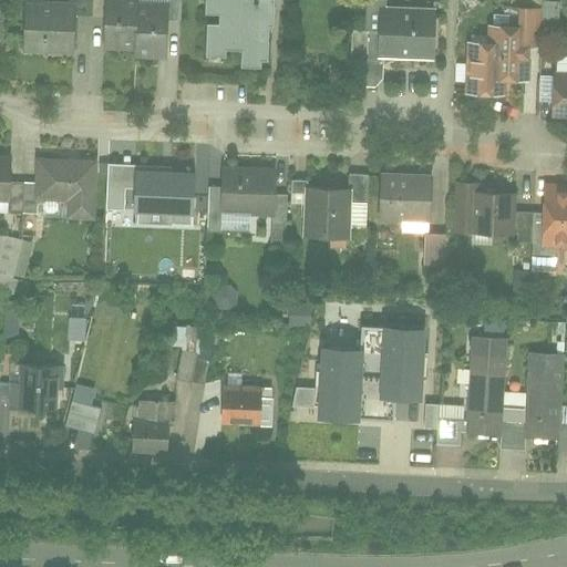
[(74,50),(76,1),(58,0),(23,0),(20,47),(74,50)]
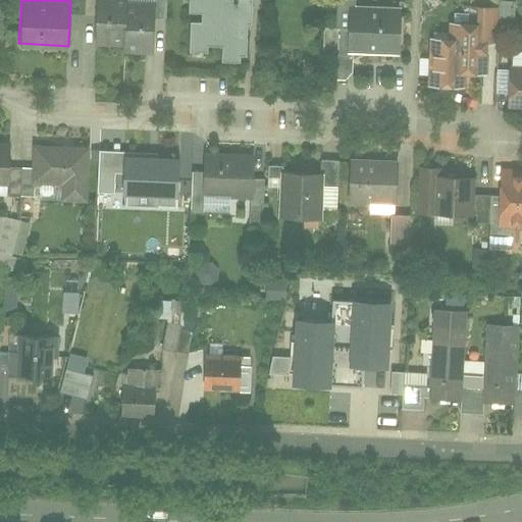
[(126,0),(97,0),(98,45),(123,44),(124,54),(156,54),(156,2),(126,2),(126,0)]
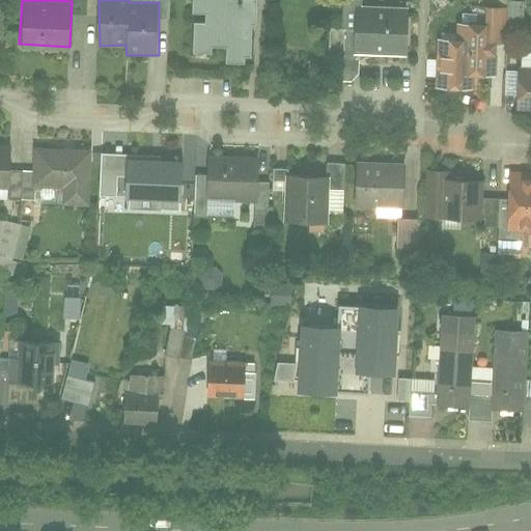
[(190,0),(190,10),(204,10),(204,20),(192,20),(191,51),(210,51),(210,45),(224,46),(224,61),(242,61),(242,54),(249,54),(250,23),(254,23),(254,0),(190,0)]
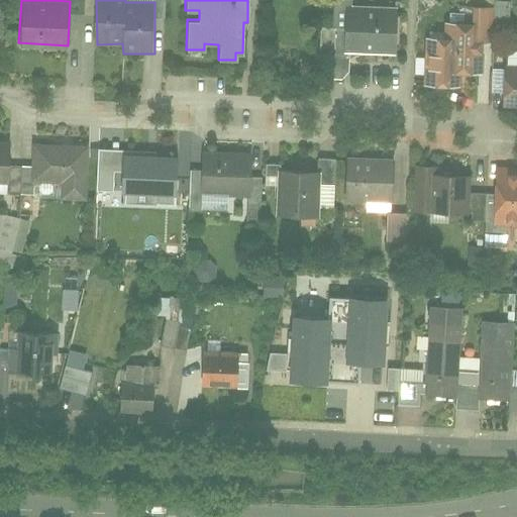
[(426,35),(426,87),(452,87),(452,74),(479,74),(479,39),(495,39),(495,3),(474,3),(474,19),(444,19),(444,35),(426,35)]
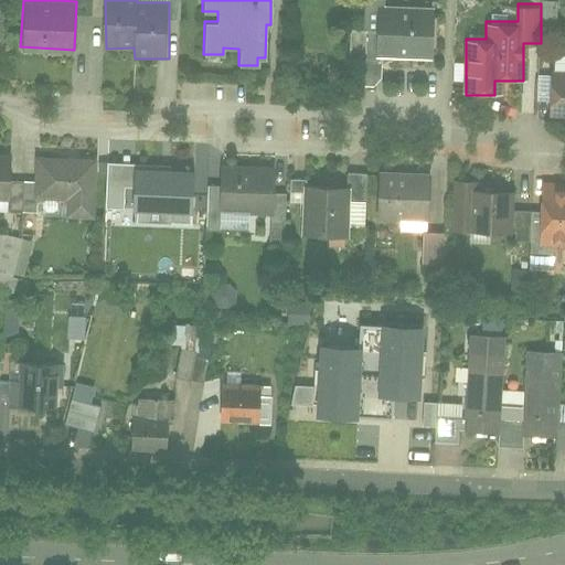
[(436,56),(438,9),(380,6),(377,53),(436,56)]
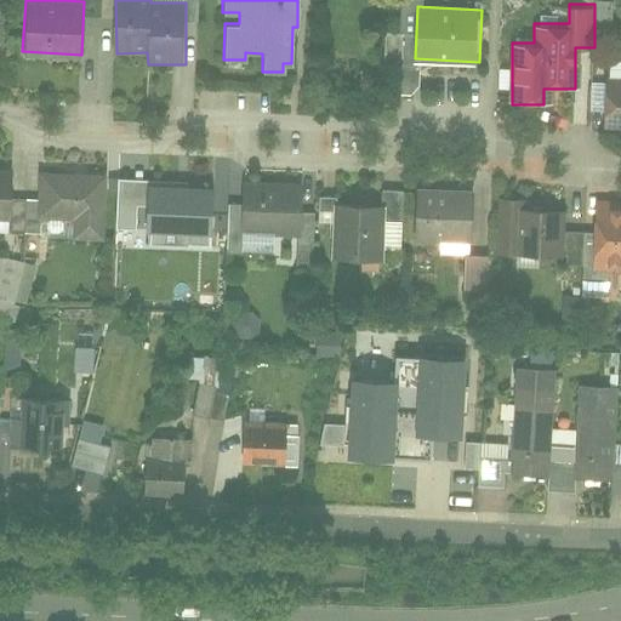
[(620,126),(620,80),(609,80),(609,126),(620,126)]
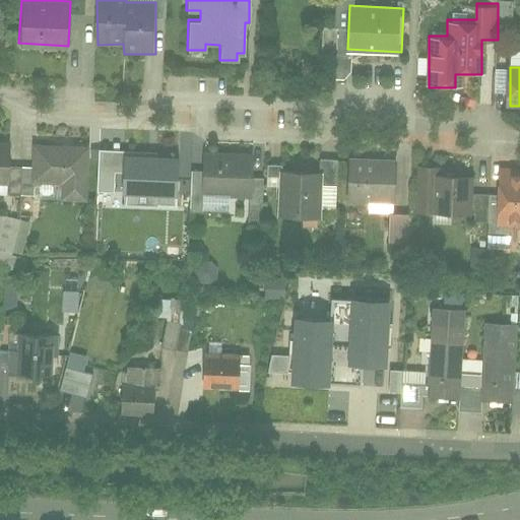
[(92,146),(34,141),(30,181),(62,183),(61,200),(88,202),(92,146)]
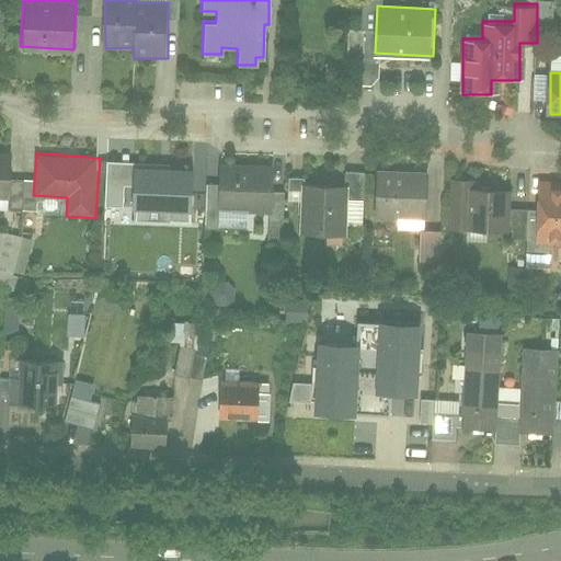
[(0,199),(10,199),(10,155),(0,153),(0,199)]
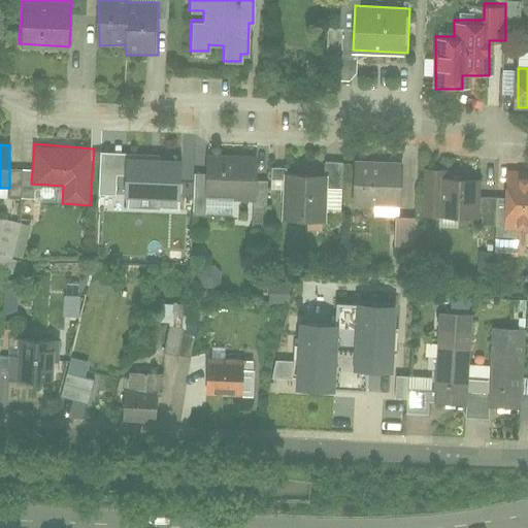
[(258,202),(259,155),(211,154),(209,201),(258,202)]
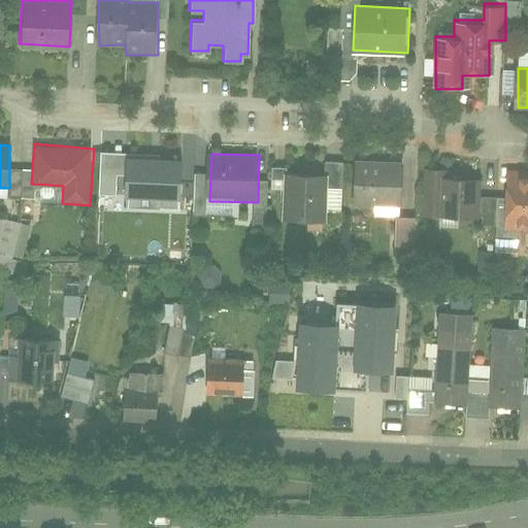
[(180,211),(184,161),(126,159),(124,196),(129,196),(129,209),(180,211)]
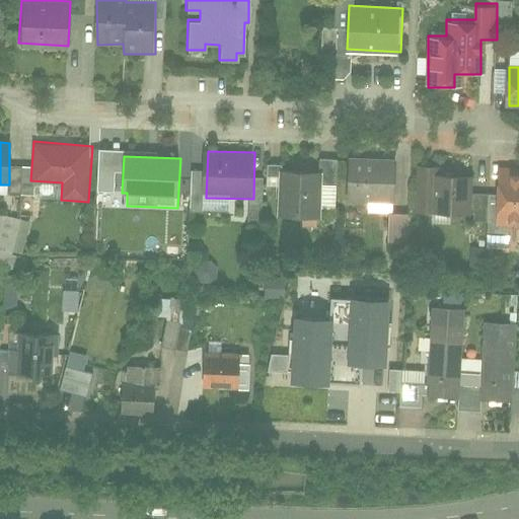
[(395,205),(396,161),(346,160),(345,204),(395,205)]
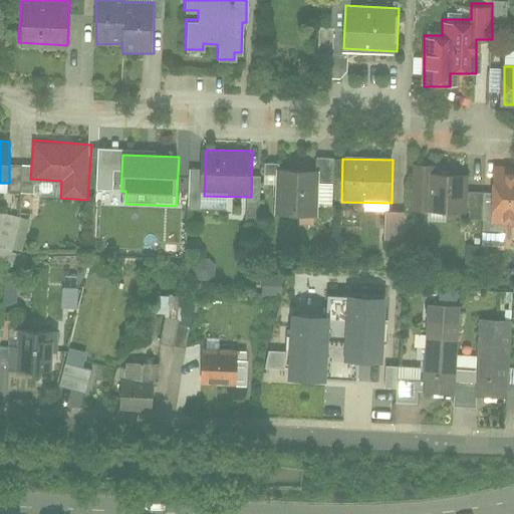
[(433,164),(412,164),(411,210),(450,211),(451,172),(433,172),(433,164)]
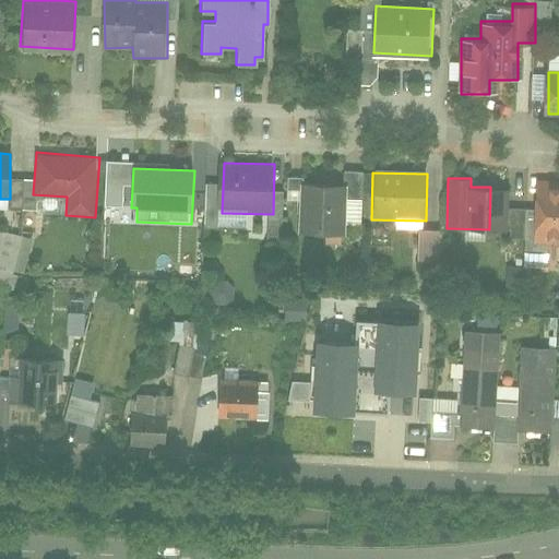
[(558,240),(558,180),(536,179),(533,239),(558,240)]
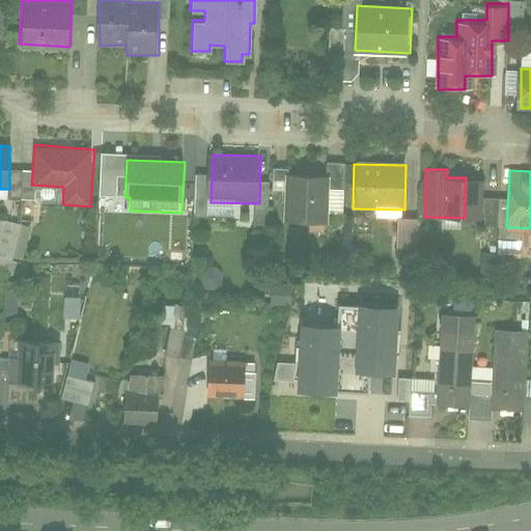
[(322,175),(284,174),(284,220),(322,220),(322,175)]
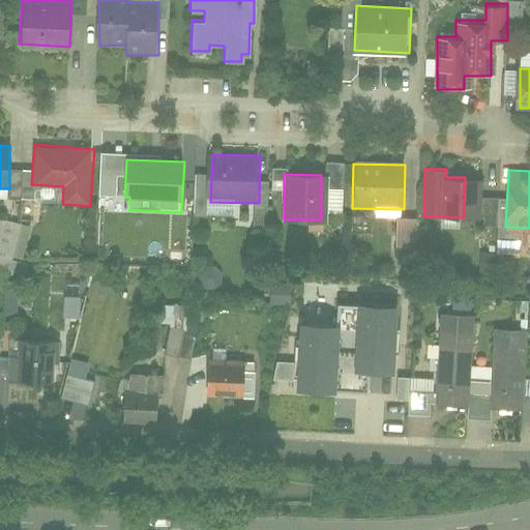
[(418,218),(398,218),(396,248),(418,248),(418,218)]
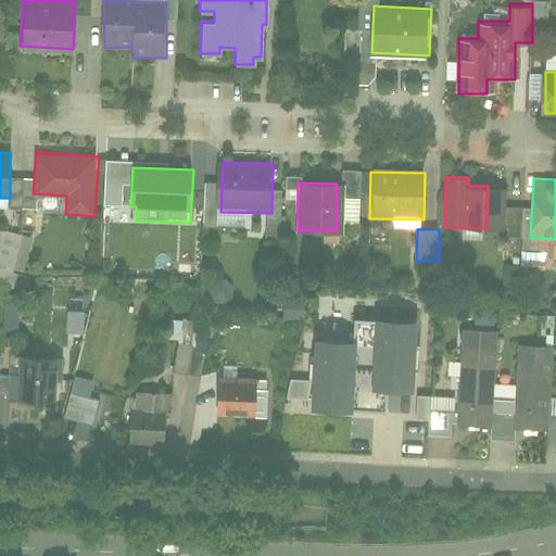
[(303,319),(303,299),(285,299),(285,319),(303,319)]
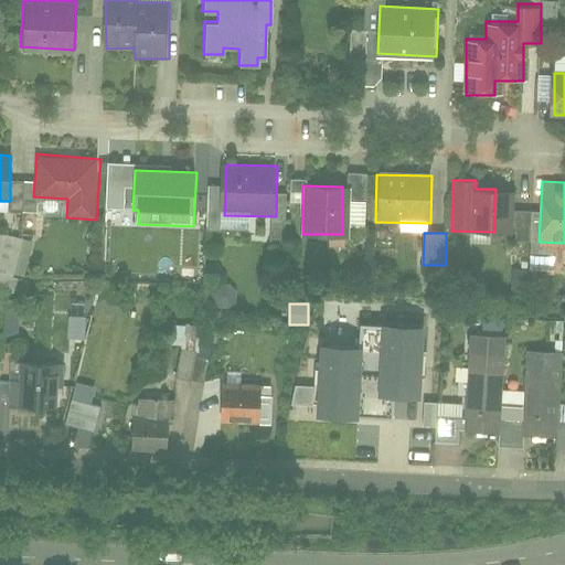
[(377,356),(321,353),(318,409),(420,416),(424,364),(439,364),(441,320),(395,318),(394,344),(379,344),(377,356)]
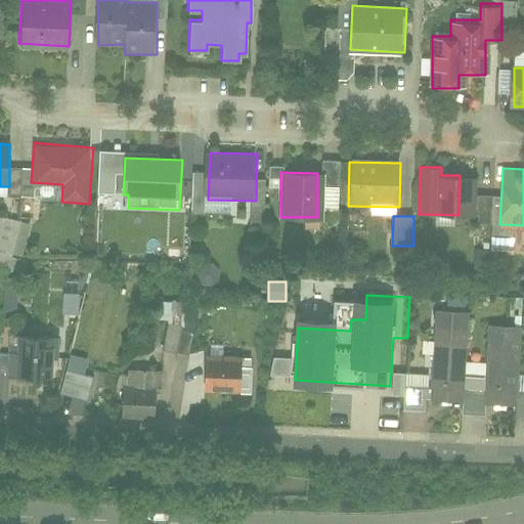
[(113,365),(123,319),(90,311),(79,358),(113,365)]
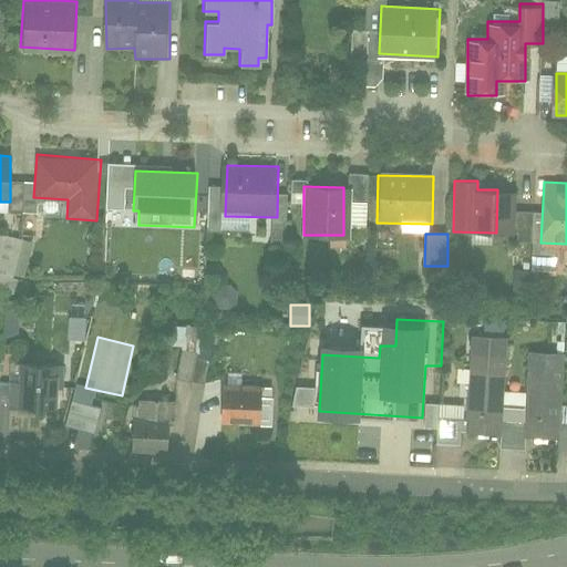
[(566,403),(564,403),(566,356),(531,353),(528,393),(505,392),(508,339),(473,337),(468,421),(443,419),(441,446),(462,449),(463,433),(502,435),(502,449),(525,451),(526,437),(557,440),(556,449),(566,450),(566,403)]
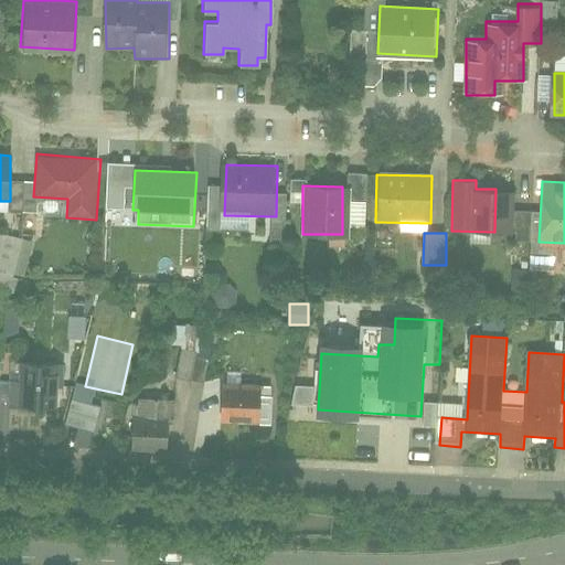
[(61,406),(61,354),(12,353),(11,406),(61,406)]
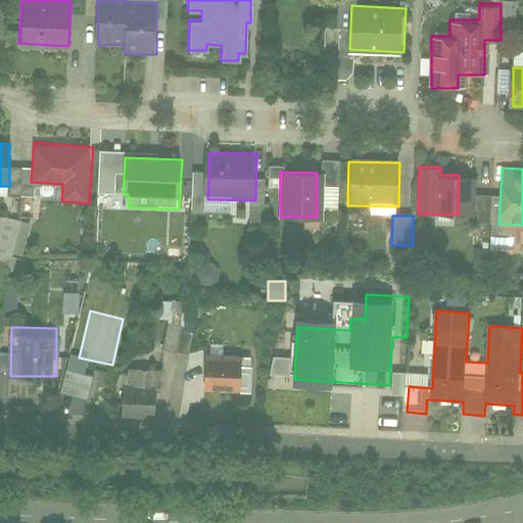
[(242,386),(243,352),(208,351),(207,385),(242,386)]
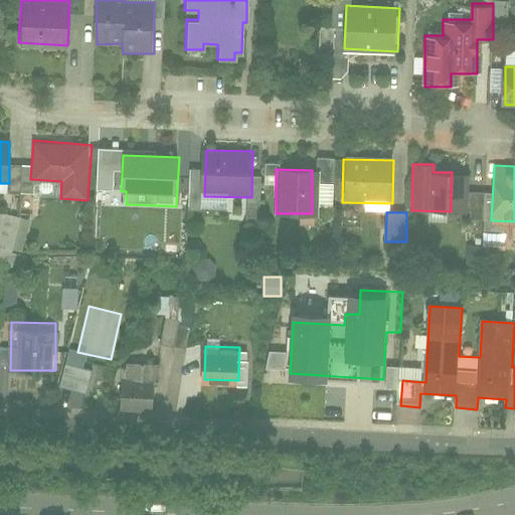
[(159,381),(159,355),(124,356),(125,376),(117,376),(118,399),(152,398),(152,383),(159,381)]
